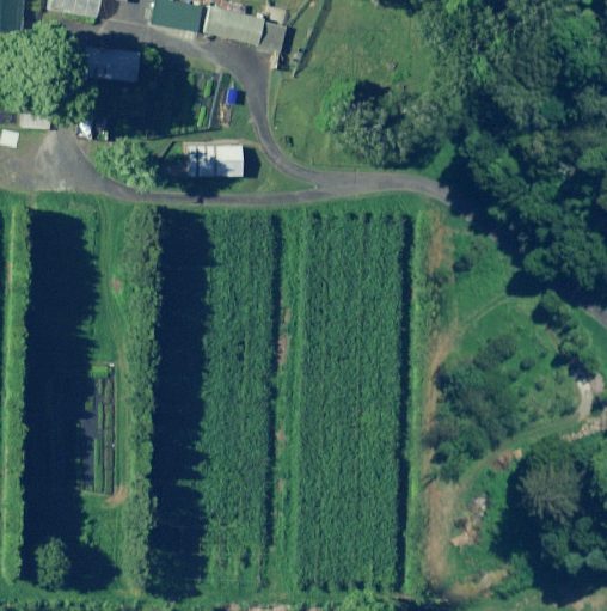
[(0,0),(0,30),(22,32),(24,0),(0,0)]
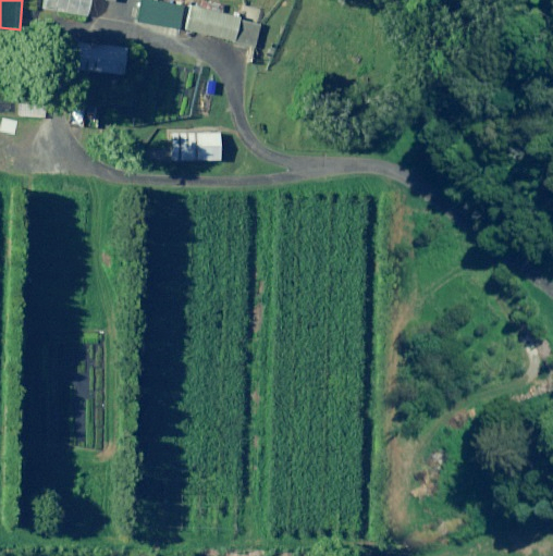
[(46,0),(45,9),(89,15),(91,0),(46,0)]
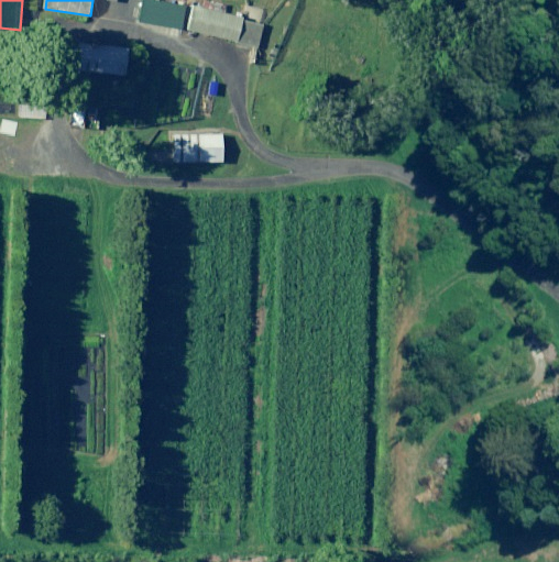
[(229,14),(230,7),(212,1),(210,10),(195,6),(188,30),(258,47),(264,23),(245,19),(229,14)]
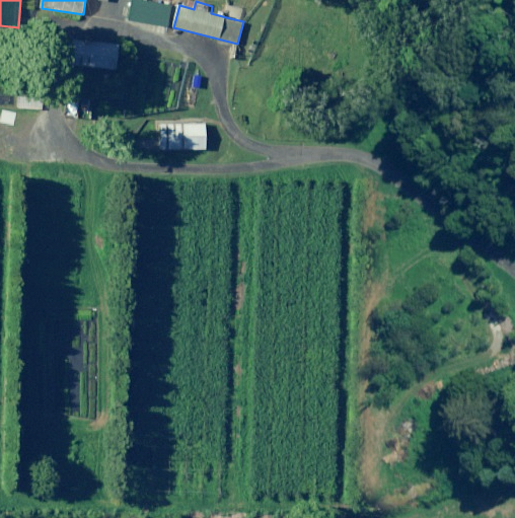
[(171,5),(163,4),(159,23),(167,25),(171,5)]
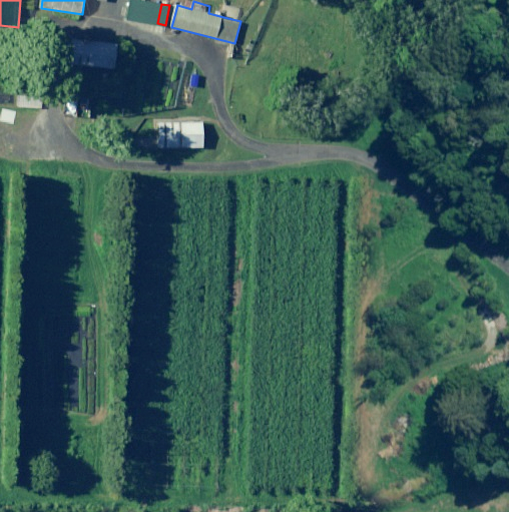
[(116,44),(73,40),(71,64),(113,68),(116,44)]
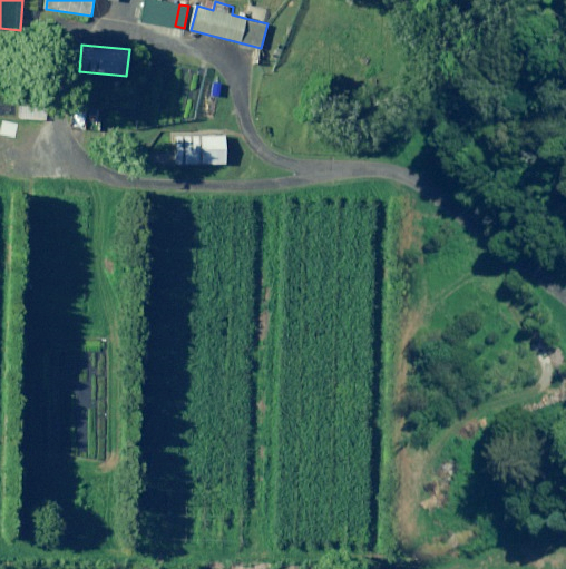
[(226,165),(226,136),(177,136),(177,165),(226,165)]
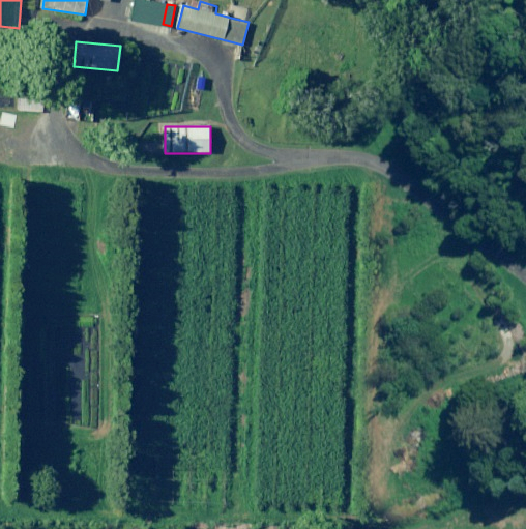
All buildings are outlined.
